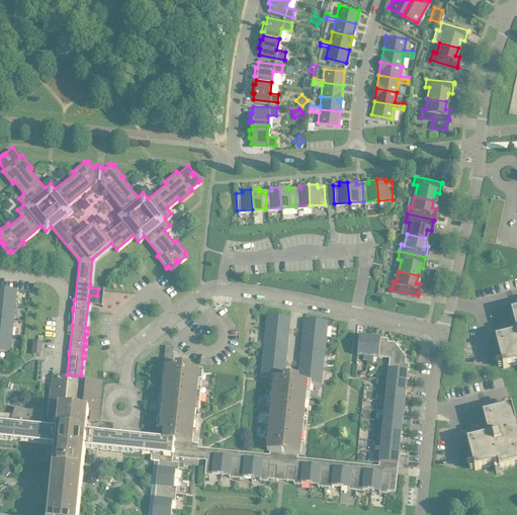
[(0,348),(9,349),(10,341),(8,341),(9,325),(12,325),(12,318),(13,311),(11,311),(12,294),(15,294),(15,286),(0,284),(0,348)]
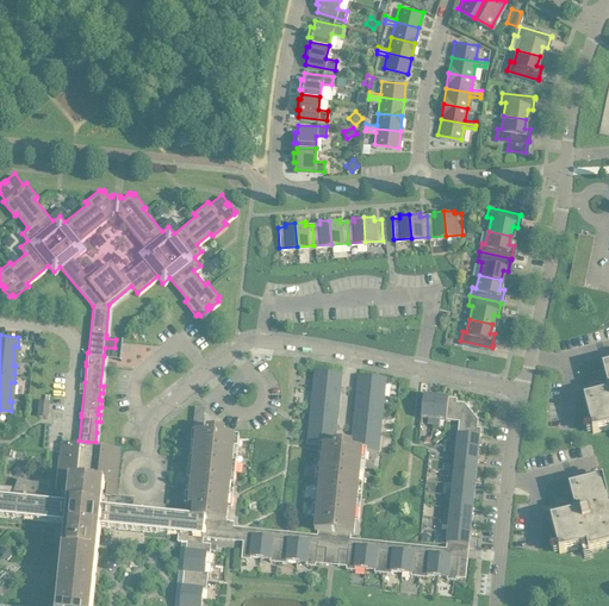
[(608,362),(601,364),(606,380),(592,380),(592,381),(594,381),(594,393),(583,395),(591,429),(591,430),(608,424),(608,362)]
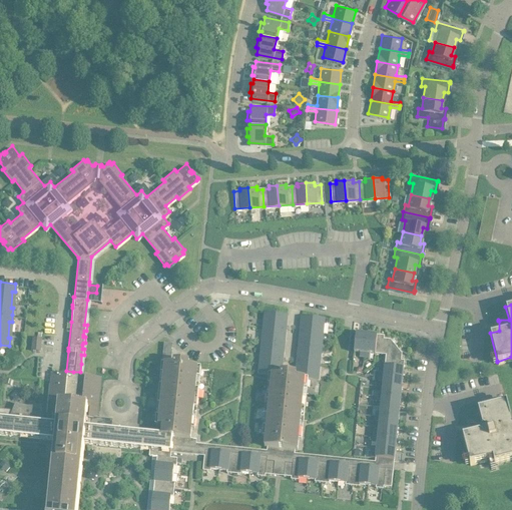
[(257,371),(268,372),(307,376),(317,377),(318,370),(316,370),(317,353),(320,354),(321,339),(319,339),(320,331),(321,323),(323,323),(324,316),(300,313),(300,314),(302,314),(301,320),(300,320),(298,338),(299,338),(298,344),(298,350),(297,350),(295,369),(298,369),(297,371),(278,369),(279,367),(281,367),(283,349),(282,349),(283,337),(284,337),(286,318),(285,318),(286,313),(287,313),(287,312),(264,309),(263,317),(265,317),(264,334),(261,333),(260,347),(262,348),(260,364),(258,364),(257,371)]
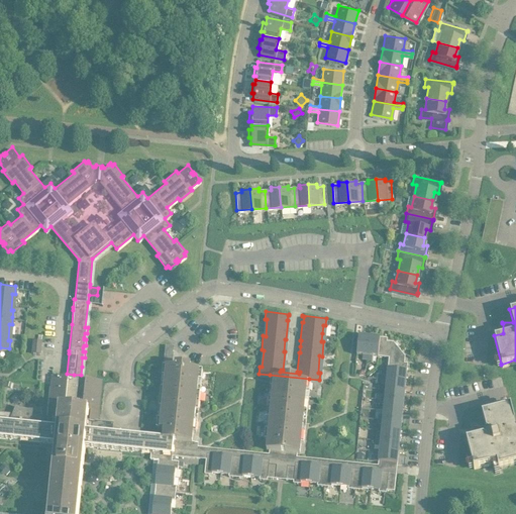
[(360,356),(366,357),(369,333),(357,332),(355,351),(362,352),(360,356)]
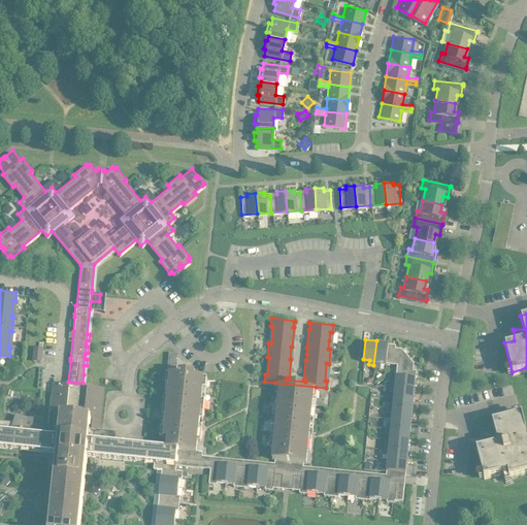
[(376,340),(373,365),(379,365),(379,361),(385,361),(387,341),(376,340)]
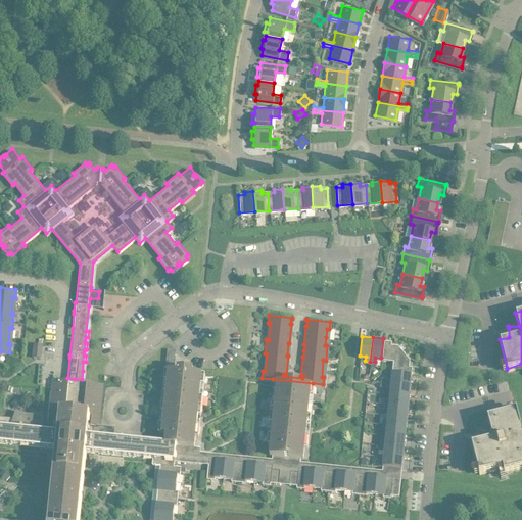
[(383,338),(381,358),(392,359),(402,350),(396,343),(390,342),(390,339),(383,338)]
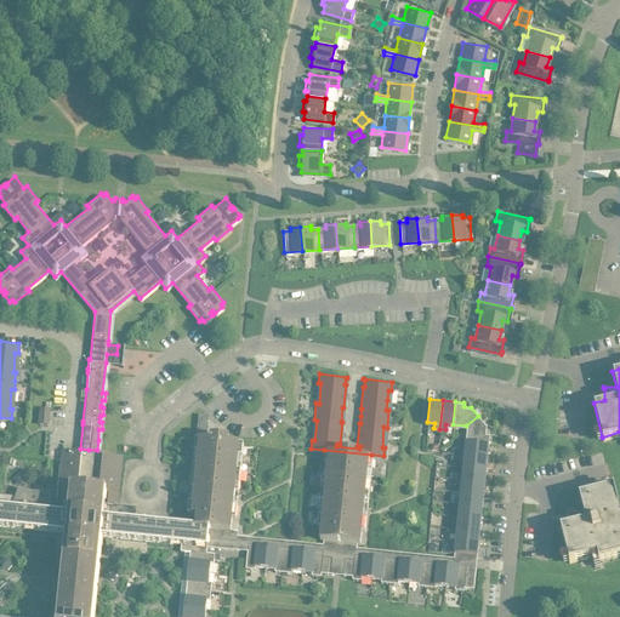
[(38,421),(41,421),(46,422),(49,406),(39,405),(38,421)]
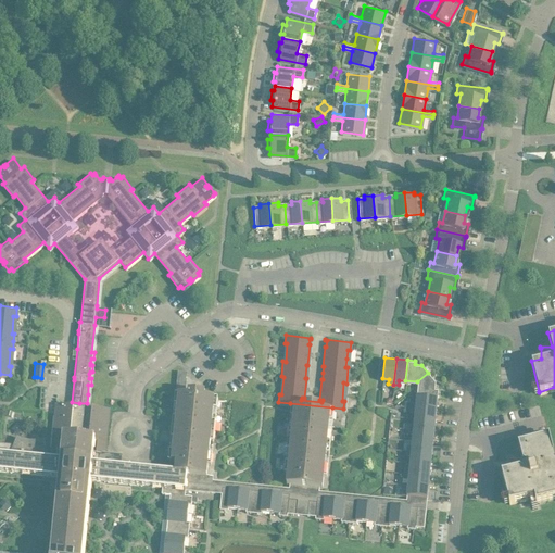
[(428,373),(417,381),(416,393),(436,396),(437,388),(433,388),(434,380),(428,373)]
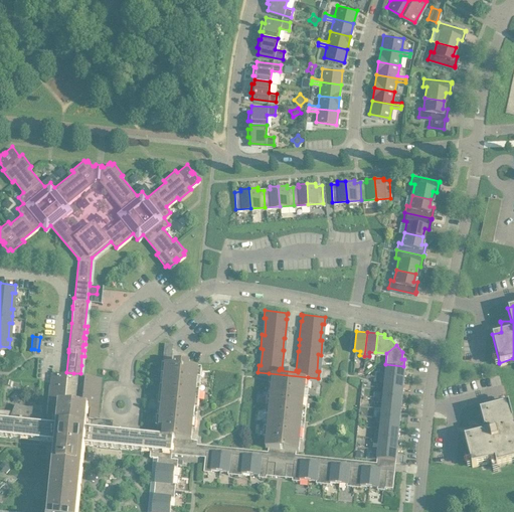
[(0,434),(55,440),(47,511),(74,511),(82,443),(149,449),(149,456),(152,456),(156,456),(157,456),(170,457),(171,451),(204,455),(204,450),(205,450),(205,444),(192,442),(192,439),(193,439),(193,438),(190,438),(191,428),(194,429),(195,418),(192,417),(193,405),(196,406),(197,397),(198,387),(195,387),(196,375),(199,375),(200,366),(188,364),(189,361),(174,359),(173,363),(161,362),(160,371),(163,372),(162,384),(159,383),(157,402),(160,402),(159,414),(156,414),(155,424),(162,424),(161,435),(110,430),(111,425),(101,424),(101,429),(90,428),(91,416),(97,417),(101,376),(80,373),(73,373),(66,372),(50,370),(46,412),(51,412),(50,423),(0,417),(0,434)]
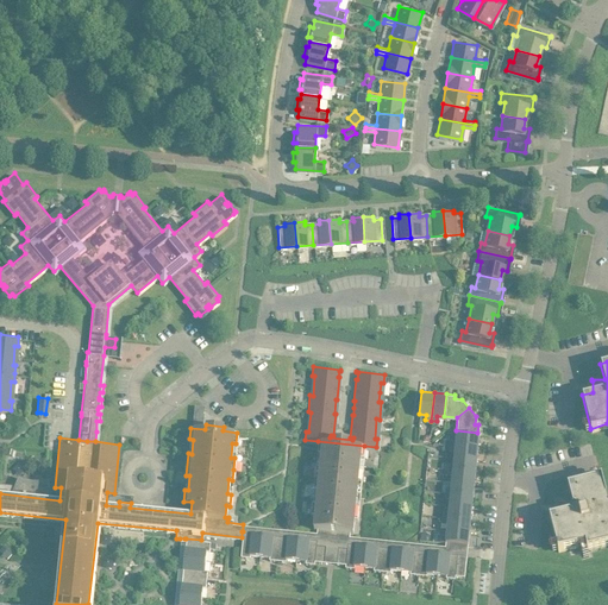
[(477,433),(456,430),(455,438),(450,436),(449,442),(476,446),(477,433)]
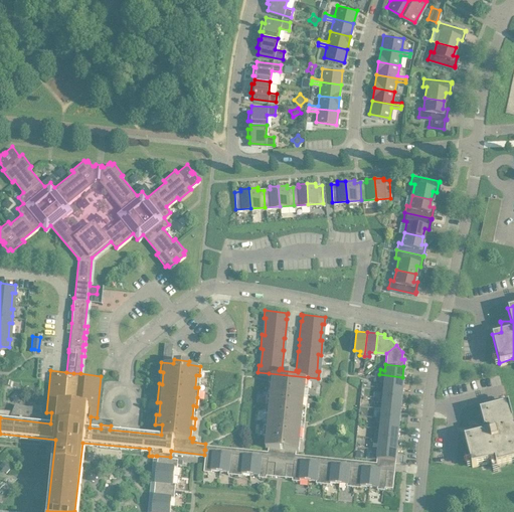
[(268,450),(266,474),(291,476),(294,453),(295,449),(298,449),(299,439),(302,439),(303,430),(300,429),(301,416),(304,417),(306,398),(303,398),(304,386),(307,386),(308,377),(269,373),(268,382),(271,383),(270,395),(267,394),(265,413),(268,413),(267,425),(264,425),(263,436),(266,436),(265,446),(267,446),(267,450),(268,450)]
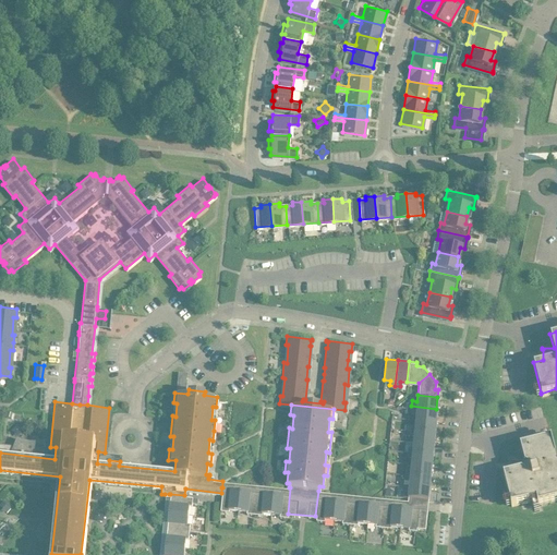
[(436,409),(411,406),(411,411),(415,411),(415,418),(435,420),(436,409)]
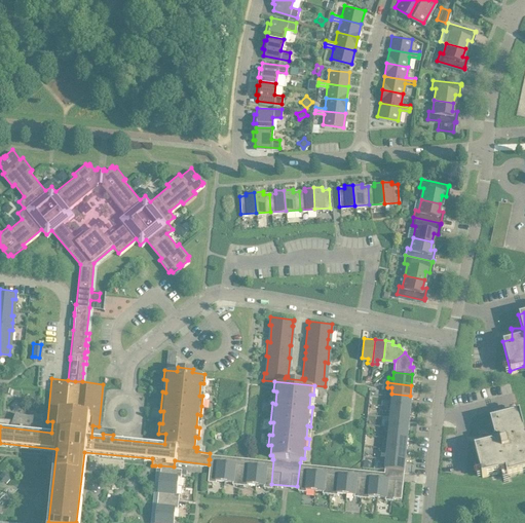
[(410,396),(391,394),(390,399),(386,399),(385,403),(409,406),(410,396)]
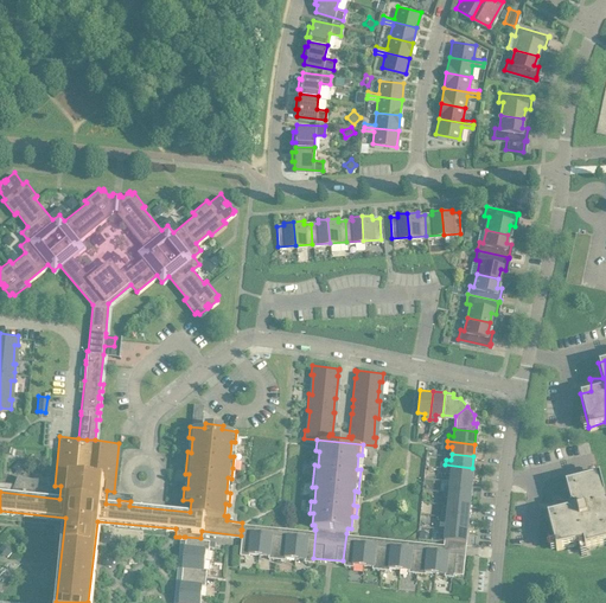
[(472,468),(445,464),(445,470),(450,472),(450,478),(471,480),(472,468)]
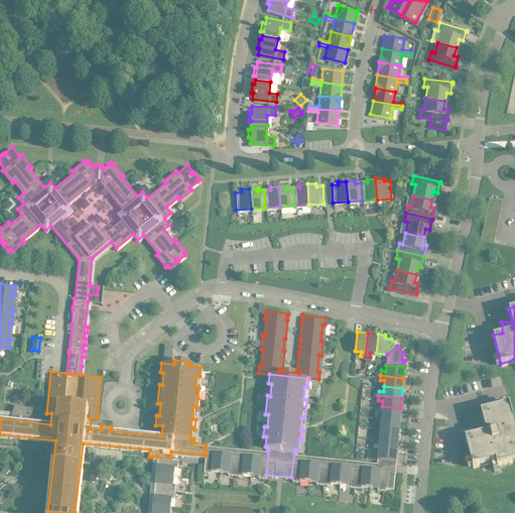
[(32,408),(32,398),(5,399),(5,409),(32,408)]
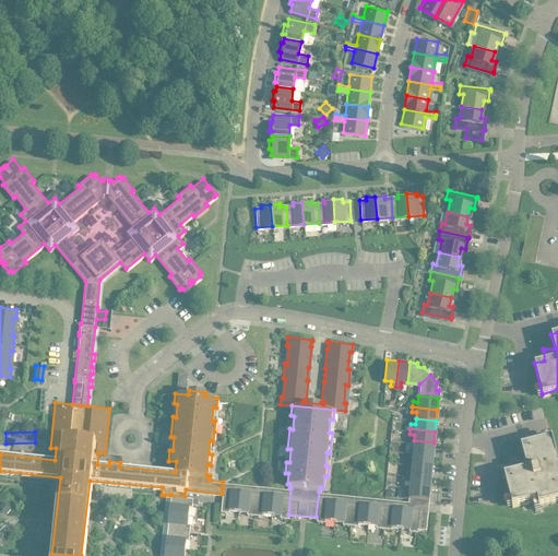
[(520,445),(523,454),(524,459),(512,459),(512,460),(513,460),(513,471),(503,473),(511,504),(511,505),(536,498),(538,503),(557,497),(557,461),(557,462),(551,436),(550,437),(520,445)]
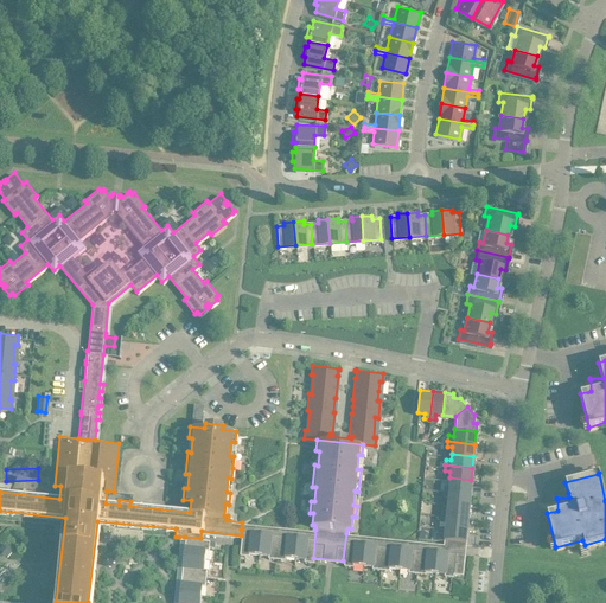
[(471,480),(450,478),(448,483),(444,483),(442,489),(470,492),(471,480)]
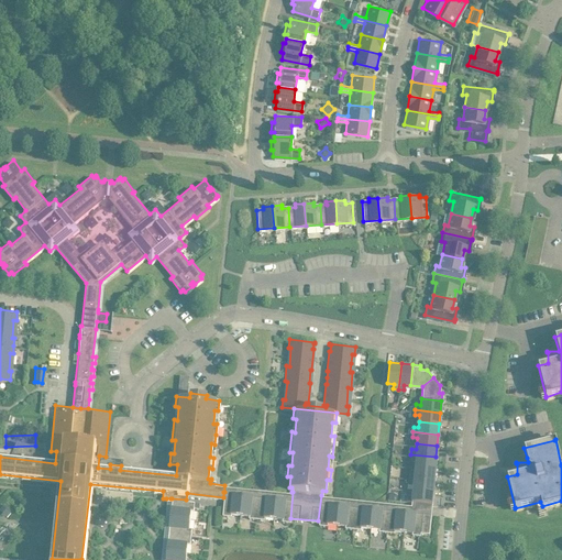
[(436,457),(410,454),(410,460),(415,460),(414,465),(434,468),(436,457)]
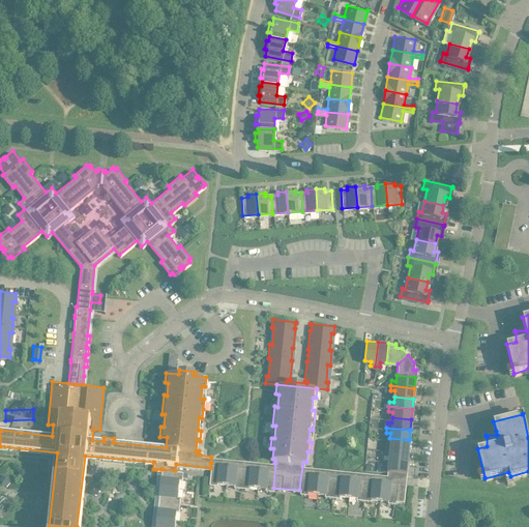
[(409,440),(389,438),(389,444),(385,443),(384,448),(408,450),(409,440)]
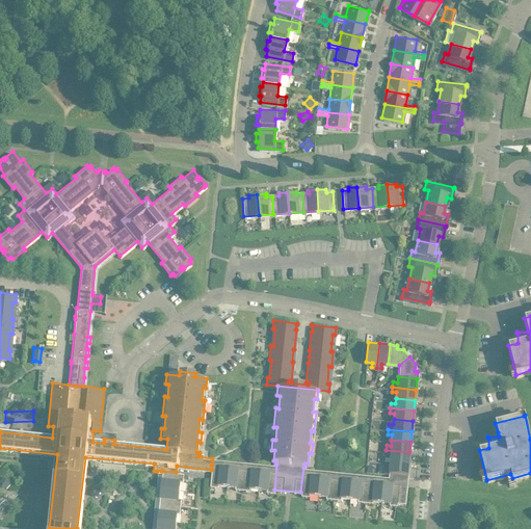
[(409,452),(386,450),(386,455),(390,455),(389,461),(408,464),(409,452)]
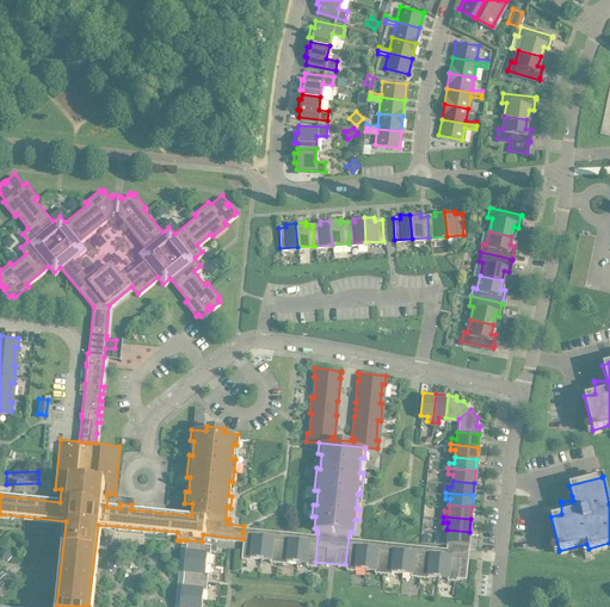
[(242,533),(242,539),(240,557),(250,557),(250,555),(269,557),(269,559),(285,562),(287,558),(306,561),(306,563),(314,564),(315,562),(318,533),(316,533),(288,531),(284,530),(244,526),(244,533),(242,533)]
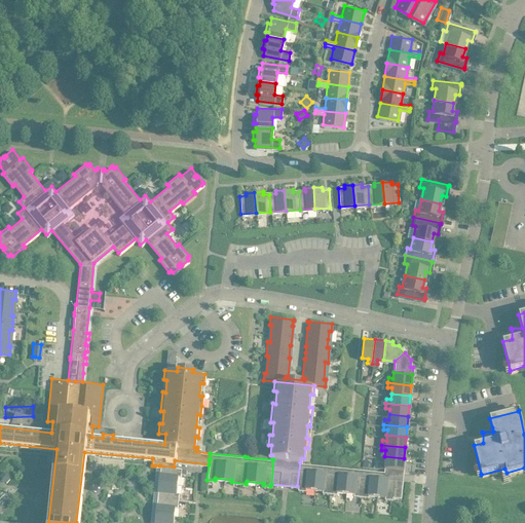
[(379,467),(384,467),(396,468),(403,469),(404,458),(384,456),(384,461),(379,460),(379,467)]
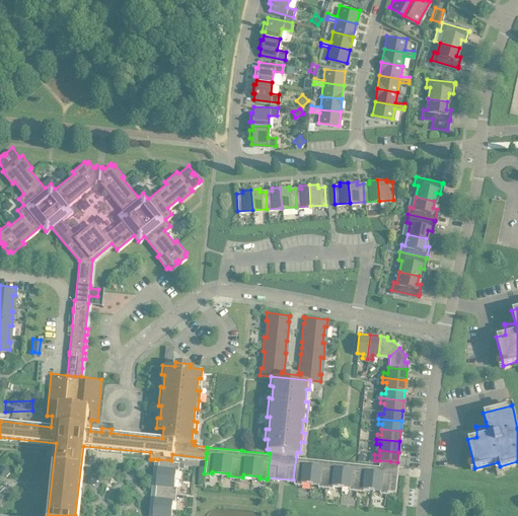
[(296,456),(293,480),(293,483),(301,483),(301,481),(317,483),(317,485),(331,487),(331,484),(349,486),(348,488),(363,490),(363,487),(379,489),(379,491),(386,492),(387,490),(388,471),(389,471),(390,461),(379,460),(378,464),(344,461),(341,460),(296,456)]
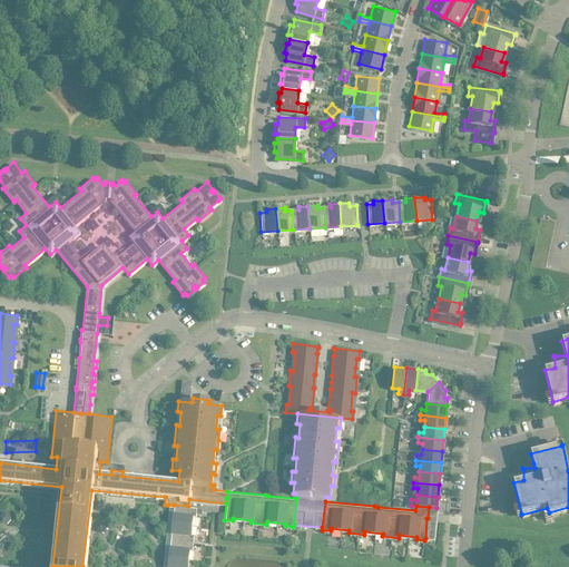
[(173,505),(168,505),(162,566),(188,566),(187,566),(188,549),(192,549),(193,534),(190,533),(192,524),(193,515),(195,515),(196,507),(188,506),(174,505),(173,505)]
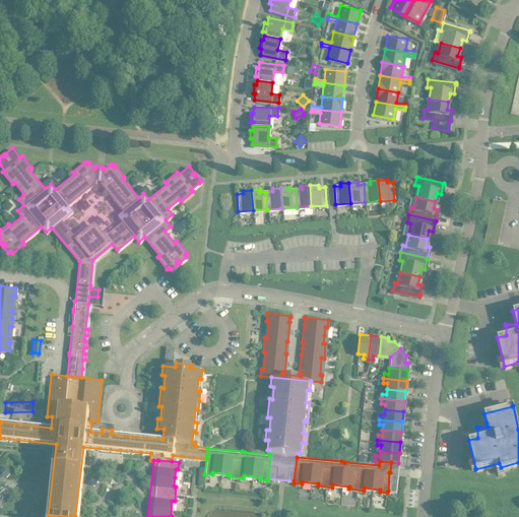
[(389,472),(388,491),(395,492),(397,473),(390,472),(389,472)]
